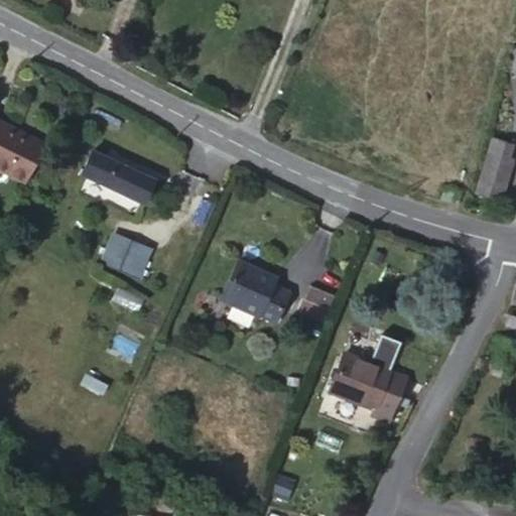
[(20,147),(0,136),(0,184),(0,185),(20,147)]
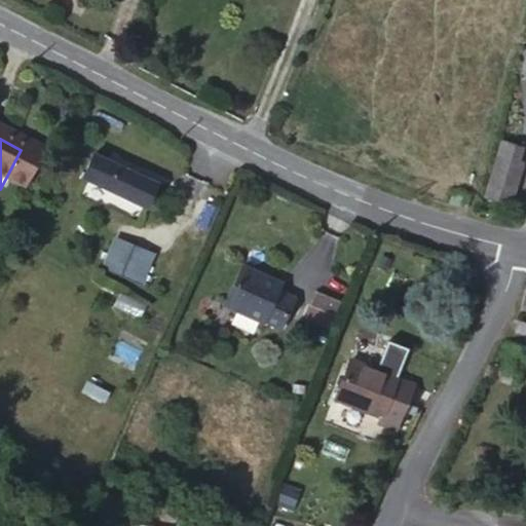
[(53,191),(76,201),(90,176),(68,164),(53,191)]
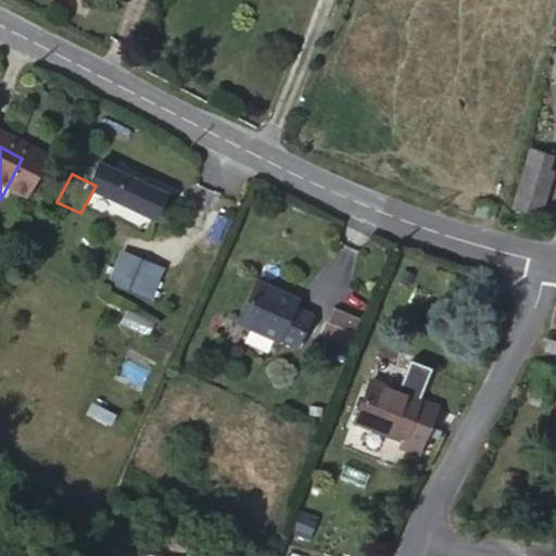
[(496,184),(487,217),(517,224),(526,190),(496,184)]
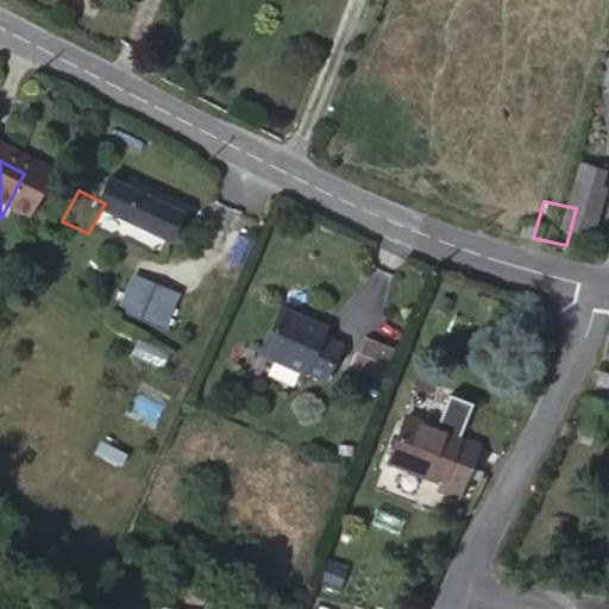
[(105,203),(88,233),(140,258),(156,228),(105,203)]
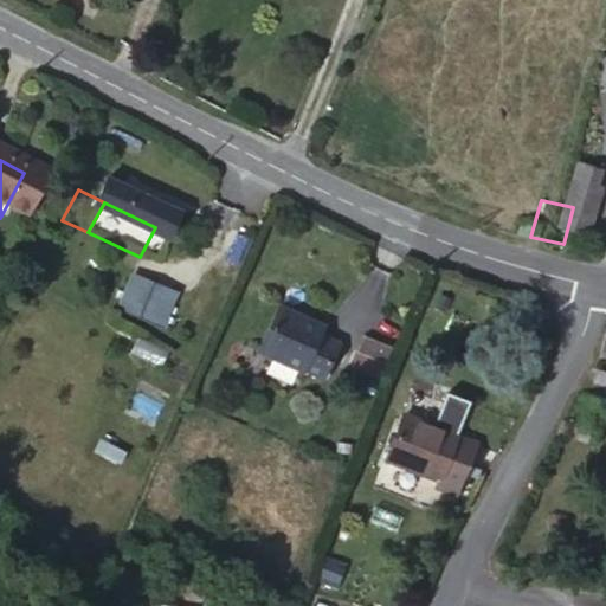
[(117,308),(165,327),(180,290),(133,270),(117,308)]
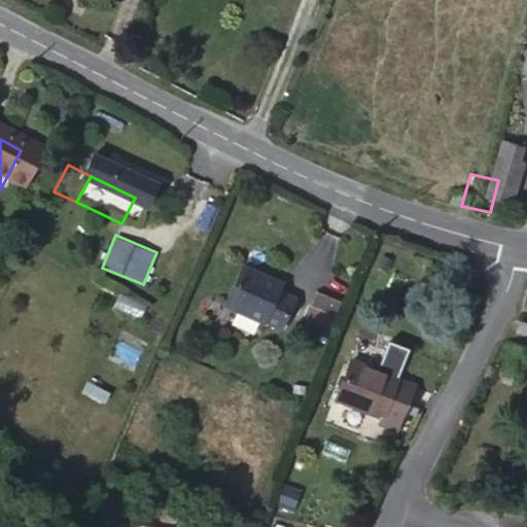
[(285,301),(229,272),(206,313),(261,344),(285,301)]
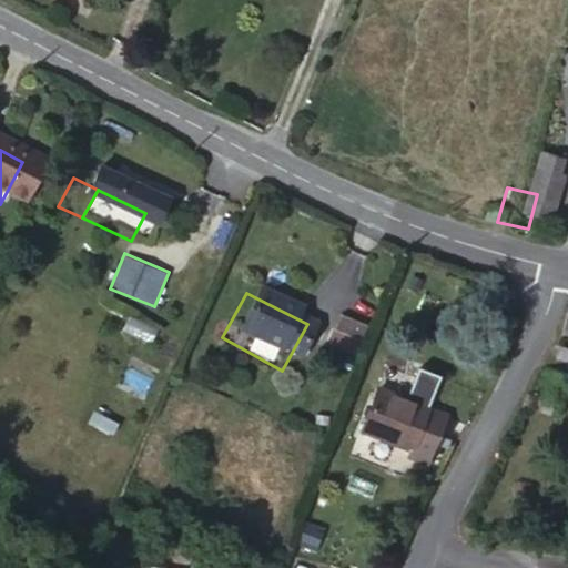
[(334,327),(362,338),(366,325),(338,314),(334,327)]
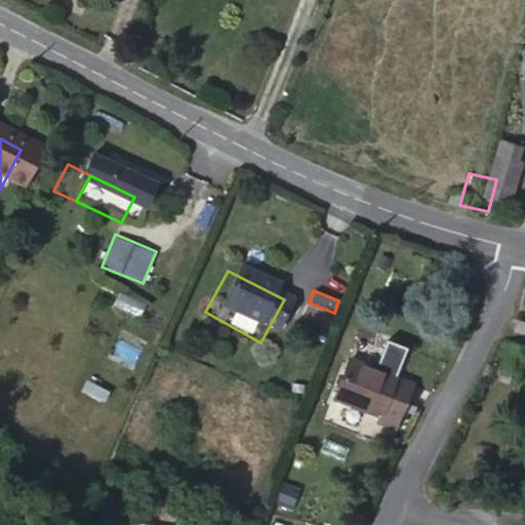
[(524,297),(514,297),(509,326),(524,327),(524,297)]
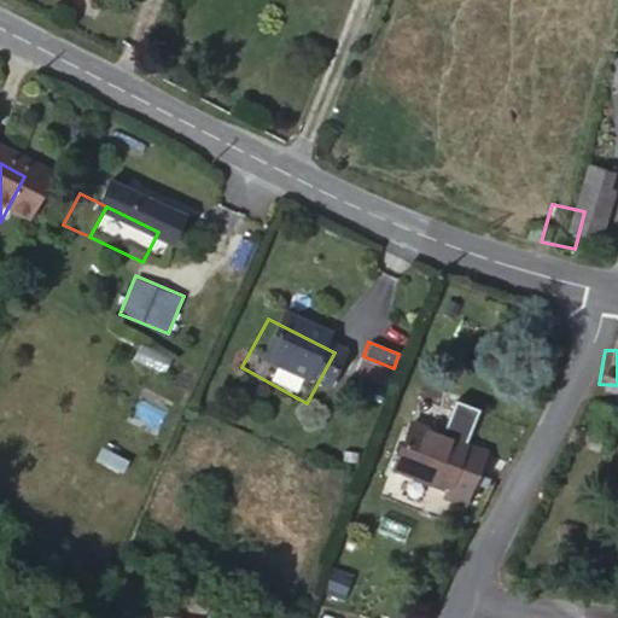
[(423,511),(439,465),(386,444),(368,491),(423,511)]
